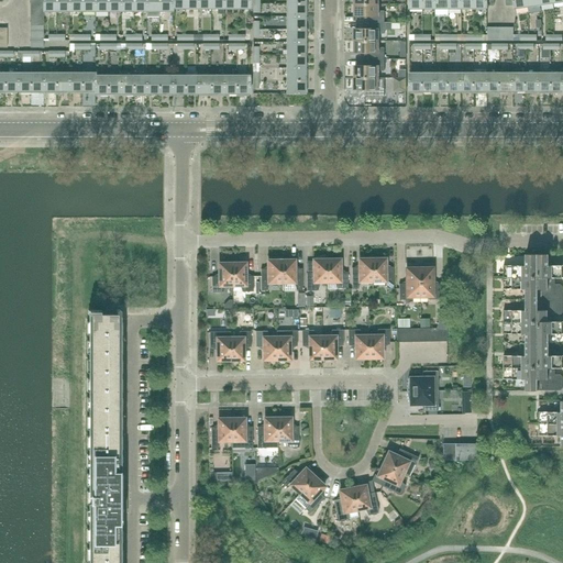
[(43,12),(56,12),(56,0),(43,0),(43,3),(43,10),(43,12)]
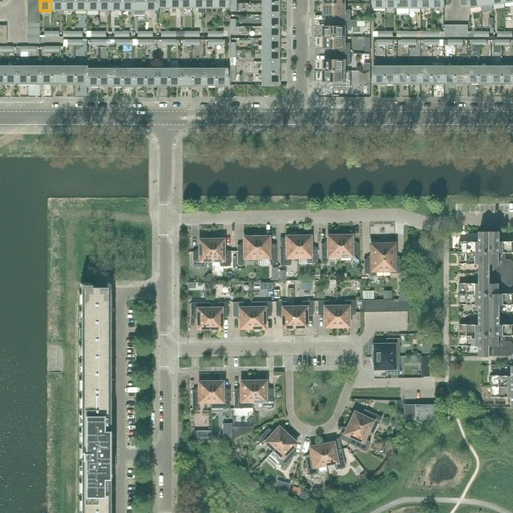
[(63,11),(62,0),(51,0),(51,11),(63,11)]
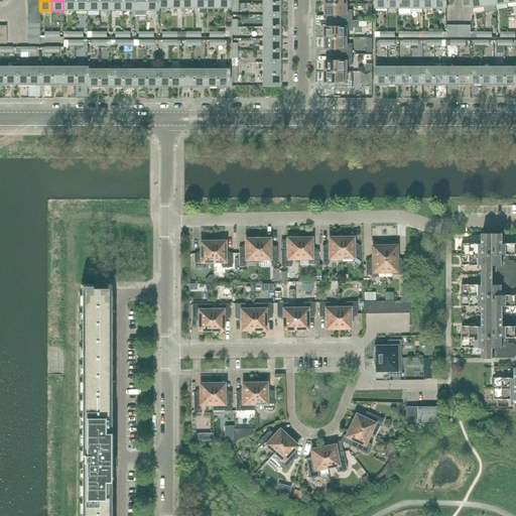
[(76,11),(75,0),(62,0),(63,11),(76,11)]
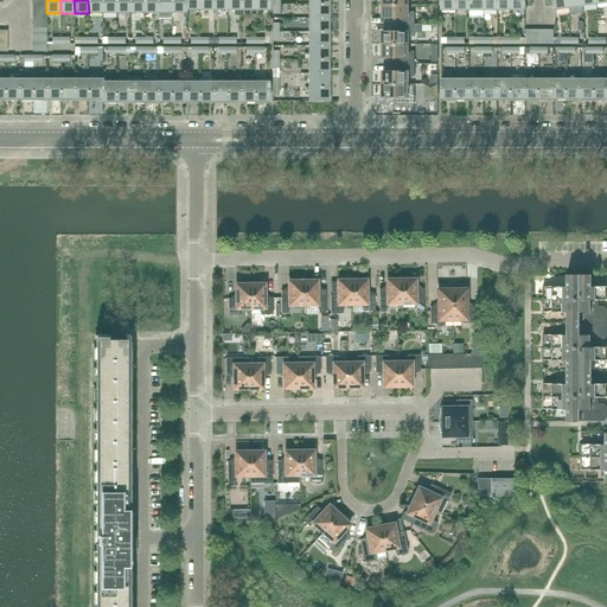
[(103,13),(102,0),(88,0),(89,13),(103,13)]
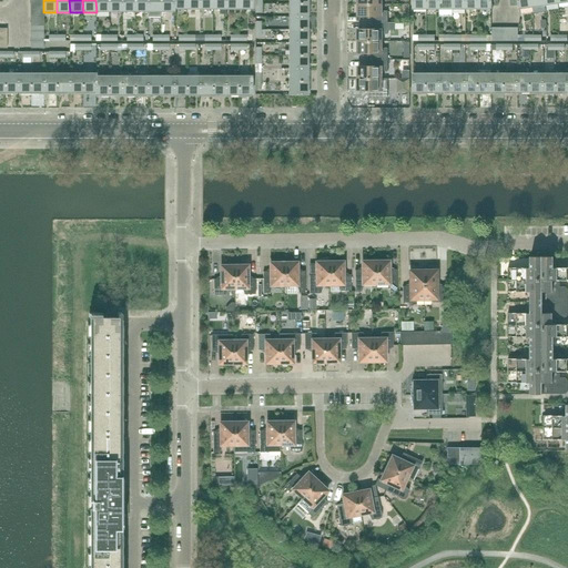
[(109,12),(109,0),(95,0),(97,12),(109,12)]
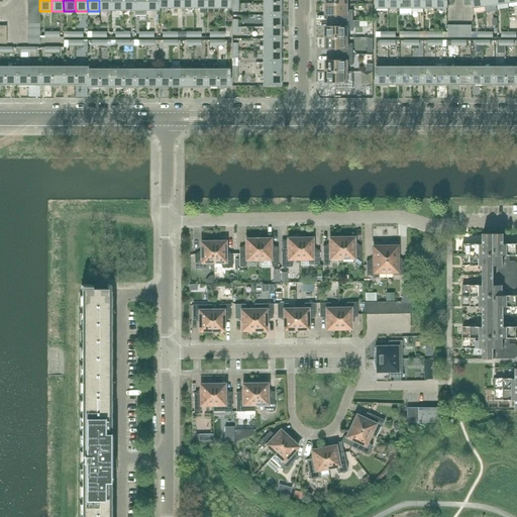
[(111,11),(110,0),(99,0),(99,11),(111,11)]
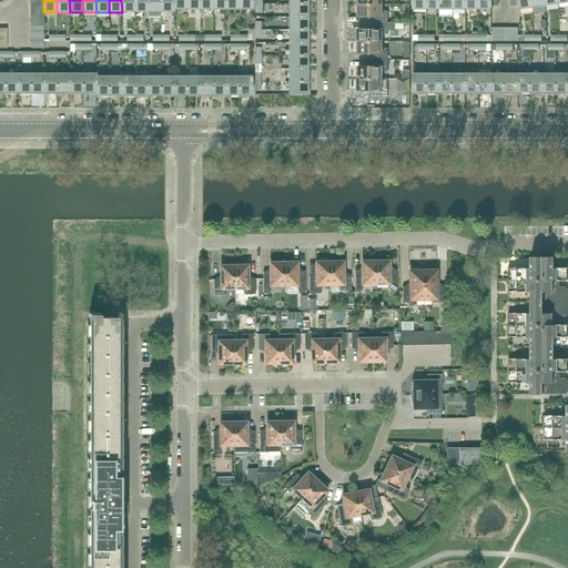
[(134,12),(134,0),(121,0),(122,12),(134,12)]
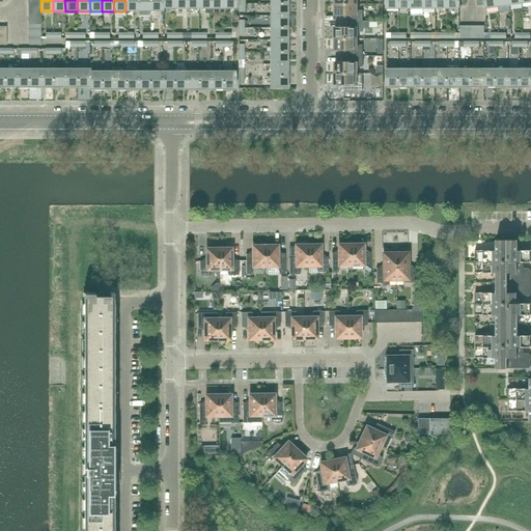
[(138,11),(138,0),(126,0),(126,11),(138,11)]
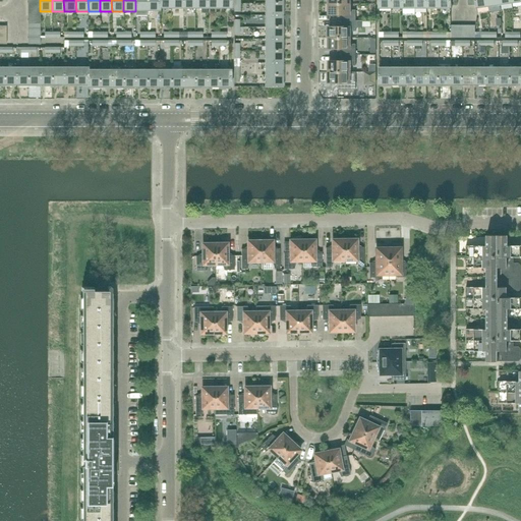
[(148,11),(147,0),(135,0),(135,11),(148,11)]
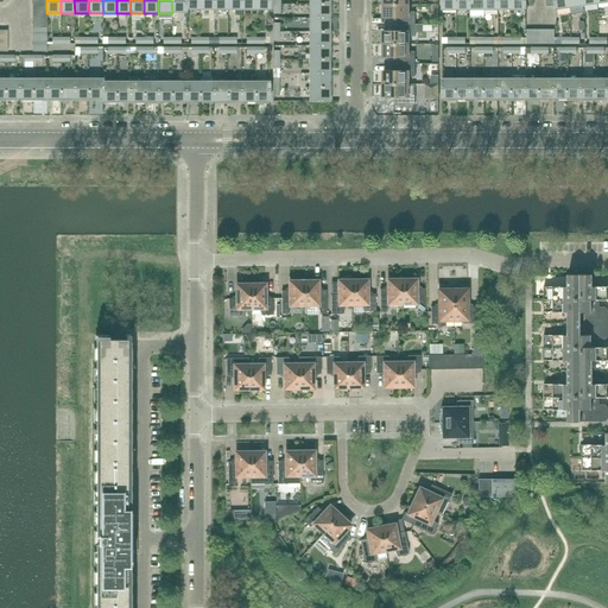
[(185,0),(171,0),(172,13),(187,13),(187,10),(185,0)]
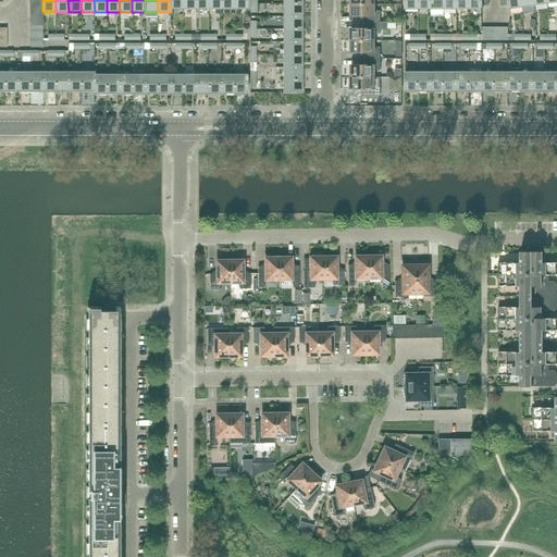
[(170,0),(171,9),(183,9),(183,0),(170,0)]
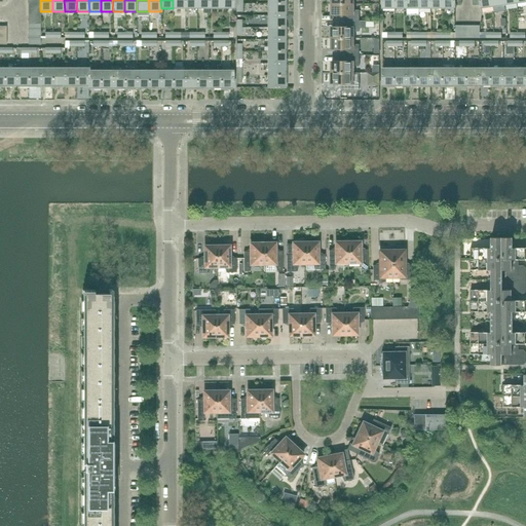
[(173,0),(173,8),(185,8),(184,0),(173,0)]
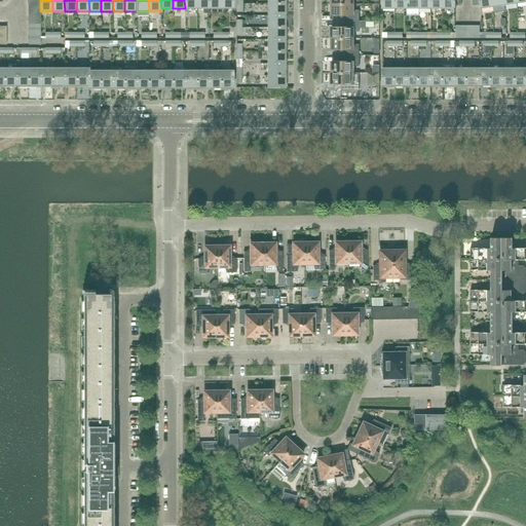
[(184,0),(185,8),(197,8),(196,0),(184,0)]
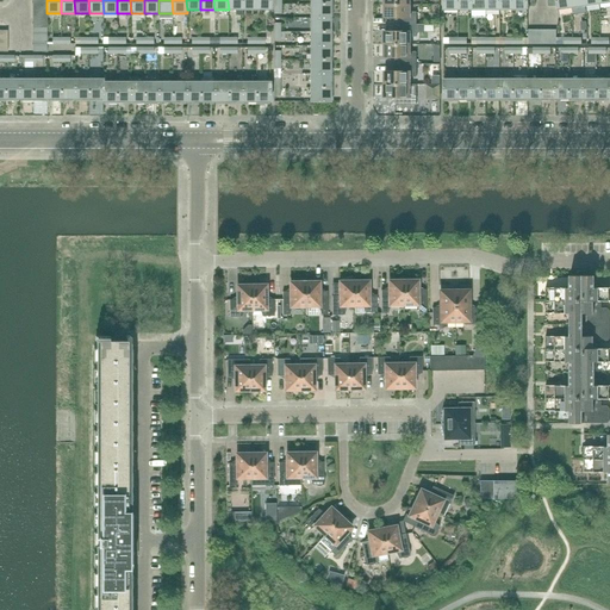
[(242,16),(242,10),(242,0),(228,0),(229,10),(236,10),(236,16),(242,16)]
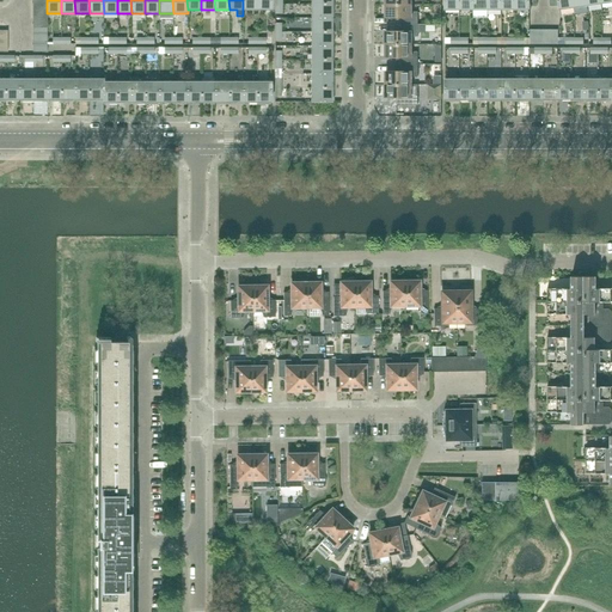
[(243,0),(243,10),(257,10),(257,0),(243,0)]
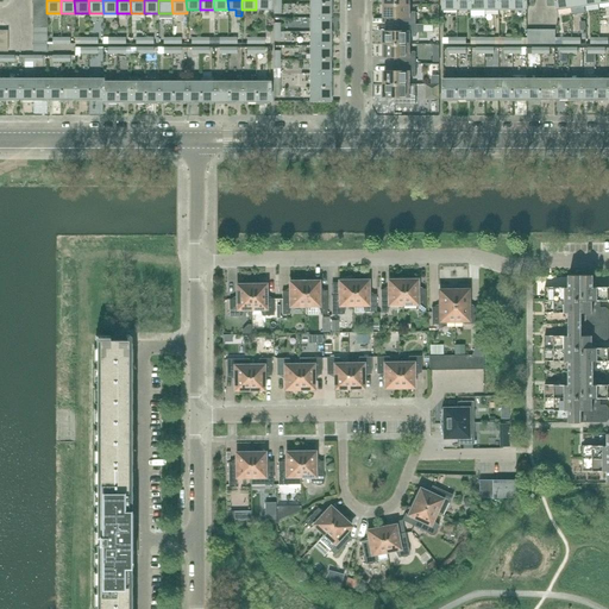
[(270,10),(269,0),(256,0),(256,10),(270,10)]
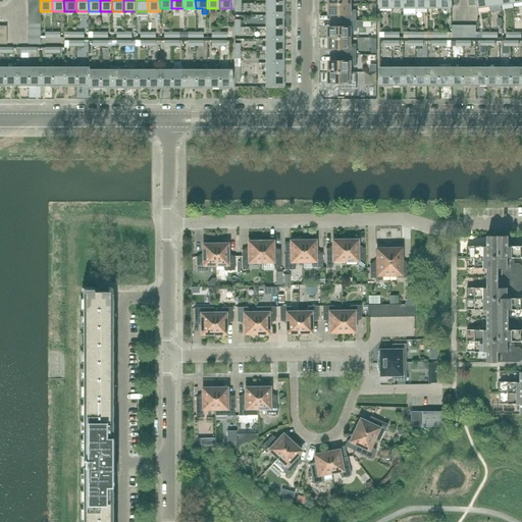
[(379,0),(379,8),(393,8),(392,0),(379,0)]
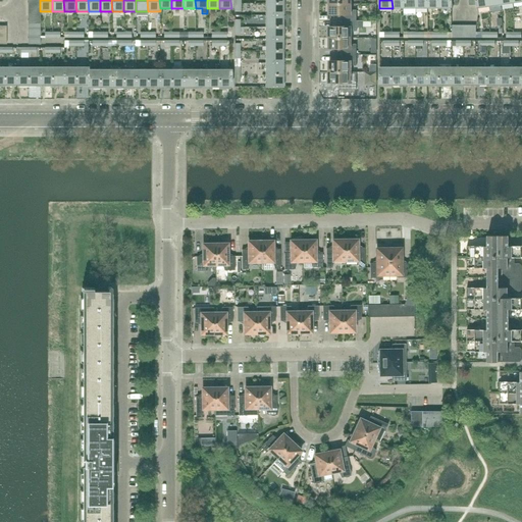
[(392,0),(393,8),(404,8),(404,0),(392,0)]
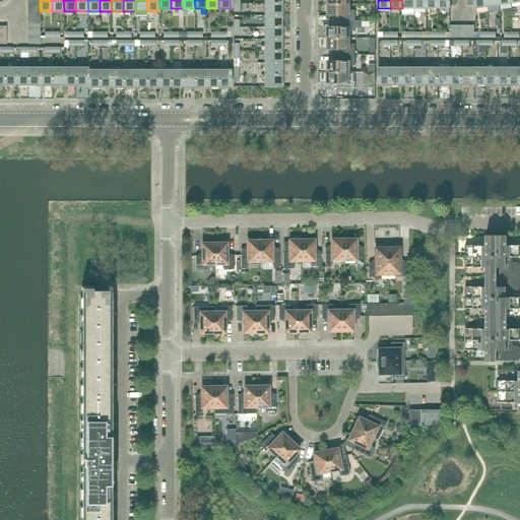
[(402,0),(402,8),(414,8),(413,0),(402,0)]
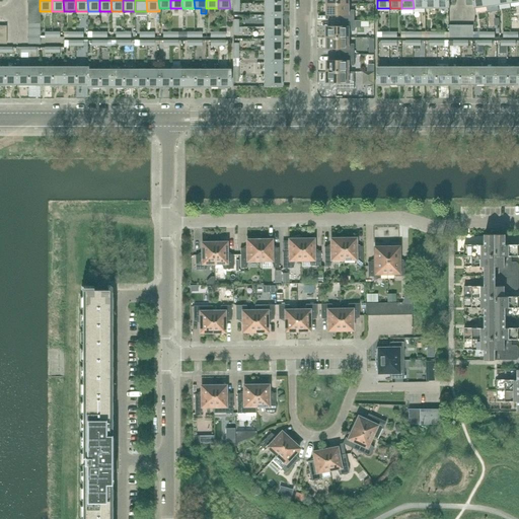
[(413,0),(414,8),(426,8),(425,0),(413,0)]
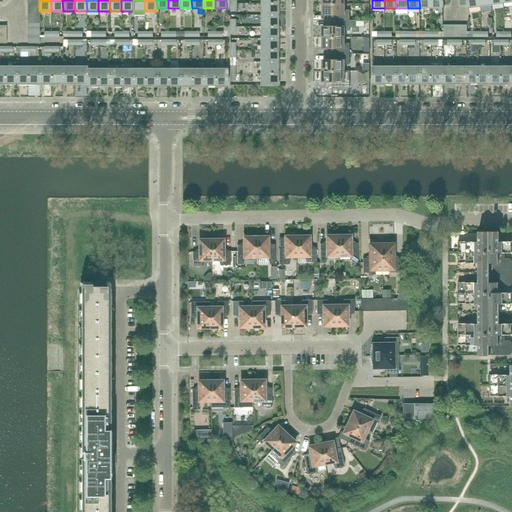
[(261,15),(277,15),(277,4),(261,4),(261,15)]
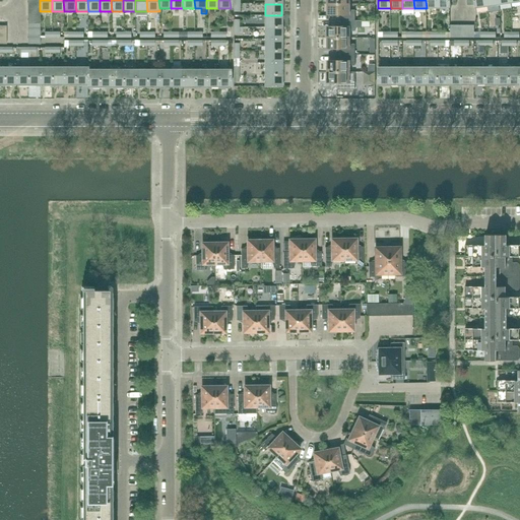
[(349,10),(349,4),(328,4),(328,15),(340,15),(340,20),(355,21),(355,10),(349,10)]
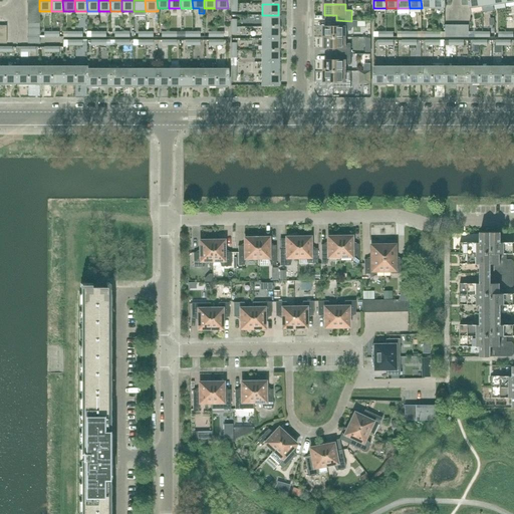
[(262,27),(278,27),(278,15),(262,15),(262,27)]
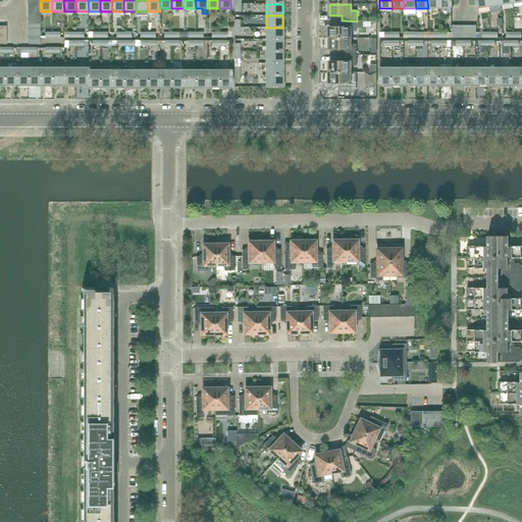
[(365,28),(375,28),(375,17),(365,16),(365,28)]
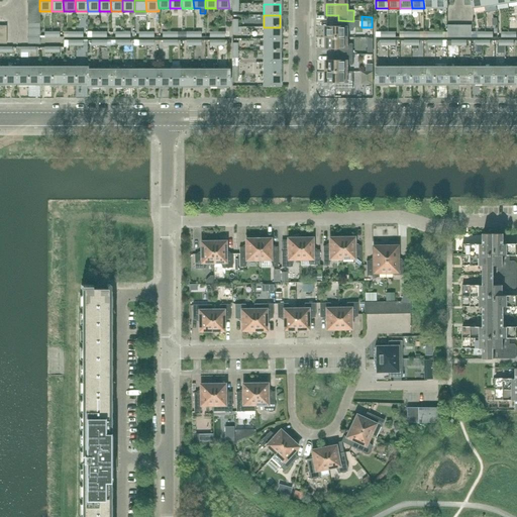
[(353,31),(353,21),(338,20),(338,27),(326,27),(326,37),(346,37),(346,31),(353,31)]
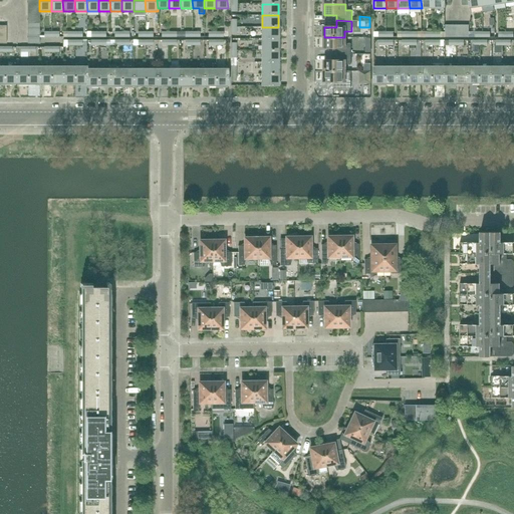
[(262,39),(278,39),(278,27),(262,27),(262,39)]
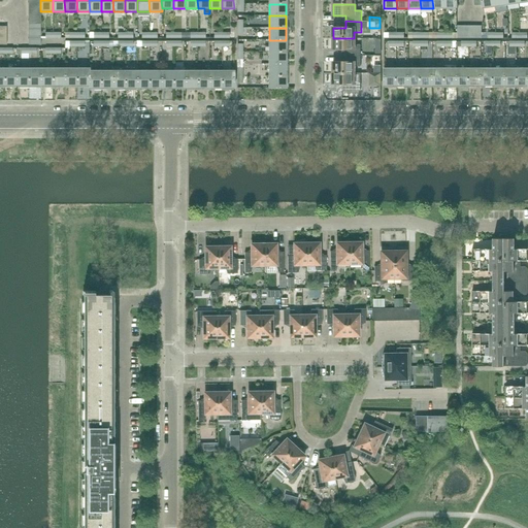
[(354,45),(354,38),(333,38),(333,50),(345,50),(345,56),(361,56),(361,45),(354,45)]
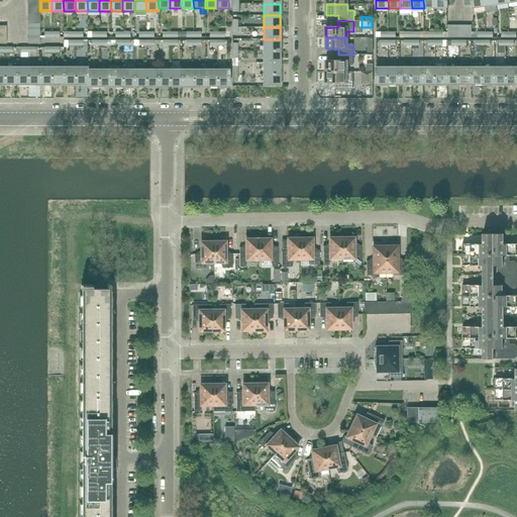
[(264,50),(280,50),(280,39),(264,39),(264,50)]
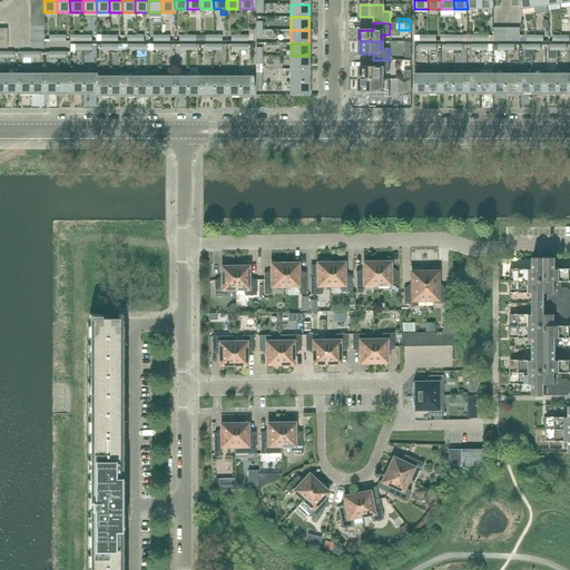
[(291,69),(308,69),(308,56),(291,56),(291,69)]
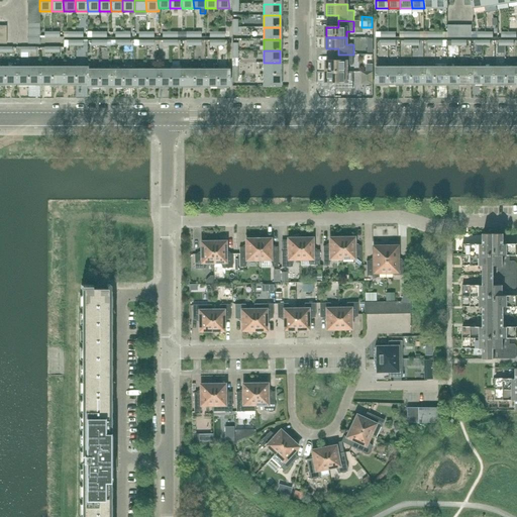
[(353,66),(353,55),(338,55),(338,61),(326,61),(326,72),(347,72),(347,66),(353,66)]
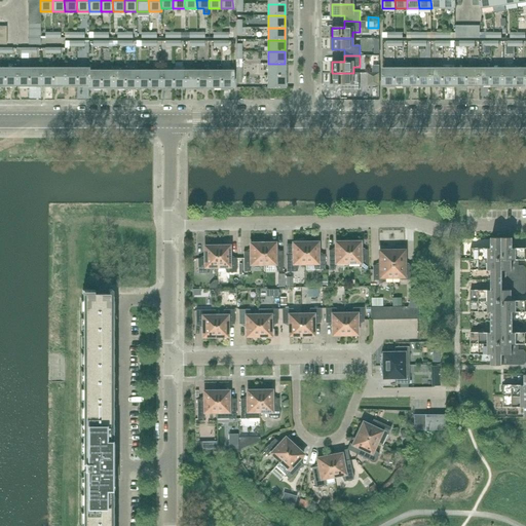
[(267,76),(285,76),(285,64),(268,64),(267,76)]
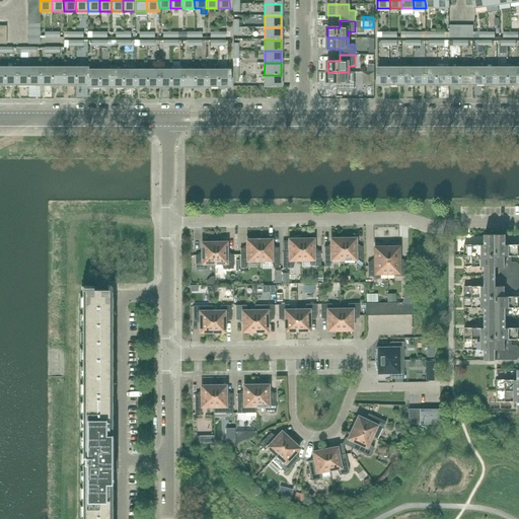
[(381,68),(381,64),(378,64),(377,68),(377,84),(390,84),(389,68),(381,68)]
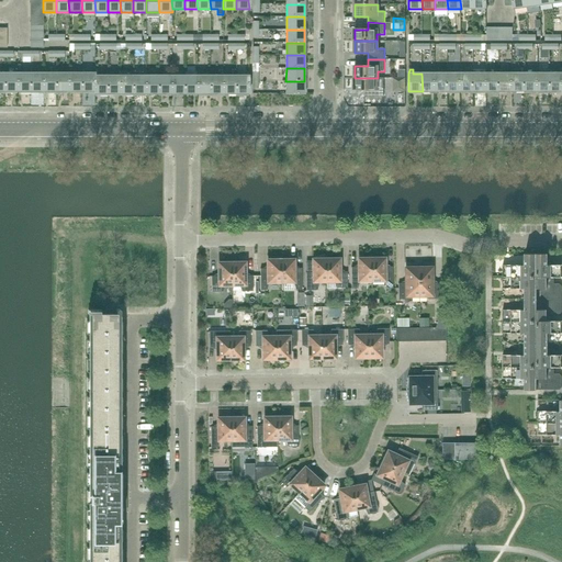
[(153,76),(153,71),(146,71),(146,76),(146,94),(159,94),(159,76),(153,76)]
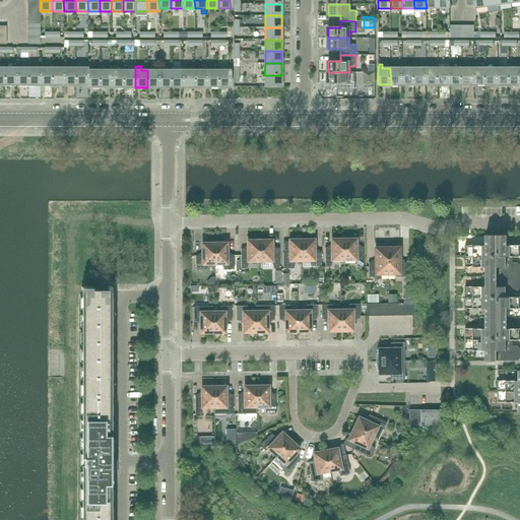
[(171,70),(164,70),(164,66),(159,66),(159,70),(159,87),(171,87),(171,70)]
